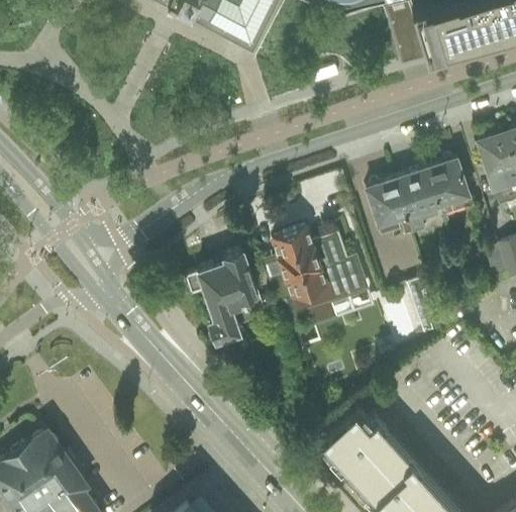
[(165,0),(250,44),(273,0),(292,0),(338,23),(383,9),(408,1),(411,10),(443,0),(165,0)]
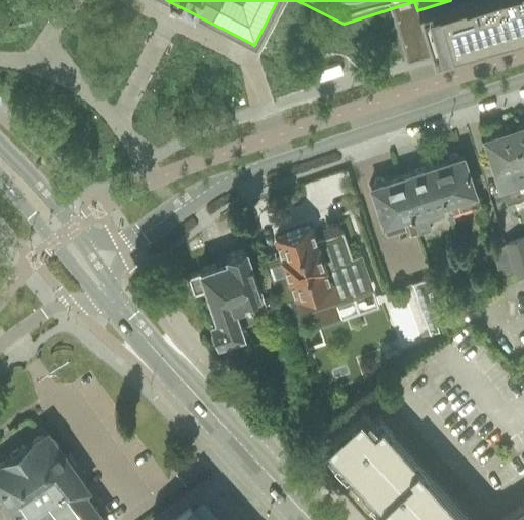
[(414,1),(389,9),(406,65),(431,58),(483,44),(504,38),(523,32),(523,0),(450,0),(417,10),(414,1)]
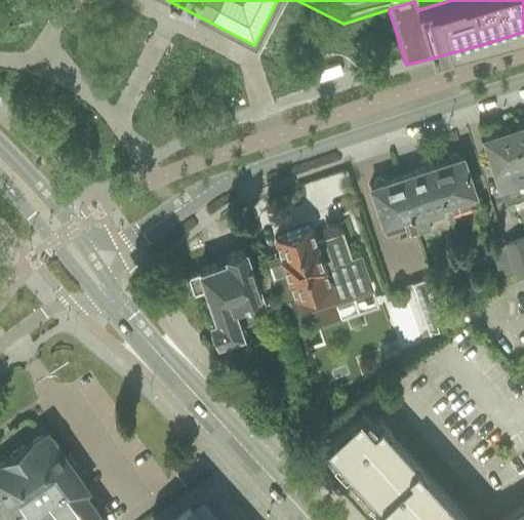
[(523,129),(512,134),(523,170),(523,129)]
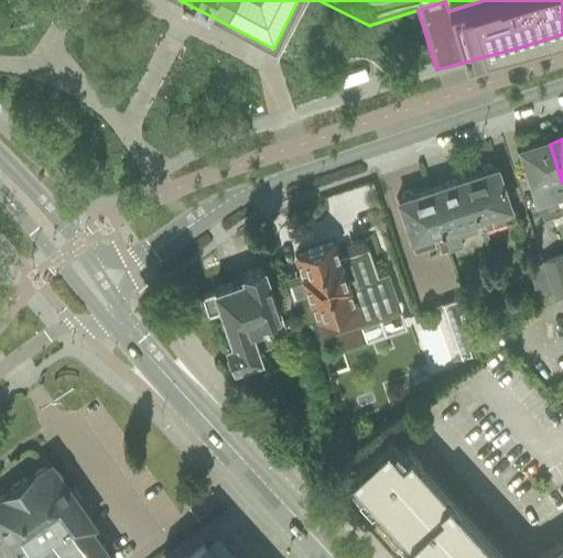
[(562,183),(550,144),(521,154),(528,175),(533,192),(543,220),(544,222),(562,216),(562,183)]
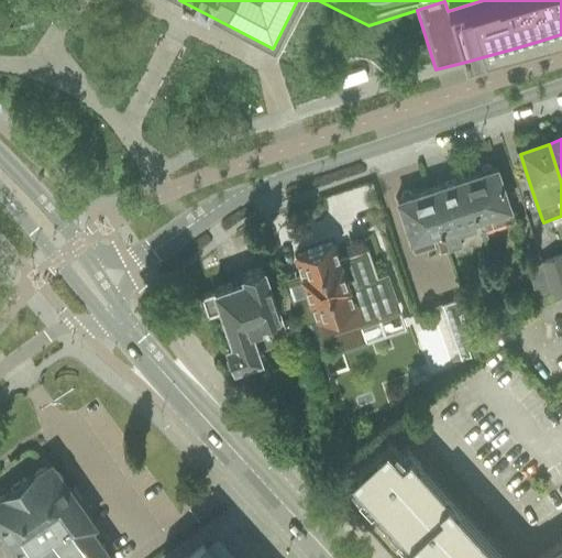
[(482,176),(464,182),(478,225),(482,236),(515,225),(511,214),(513,214),(510,207),(508,207),(497,173),(498,172),(498,171),(492,172),(489,170),(483,172),(482,176)]
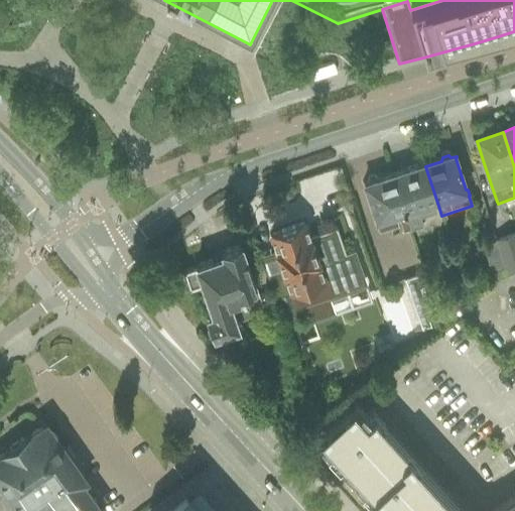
[(421,168),(393,177),(411,233),(419,231),(422,230),(420,222),(436,217),(433,207),(435,207),(438,206),(425,166),(422,167),(421,168)]
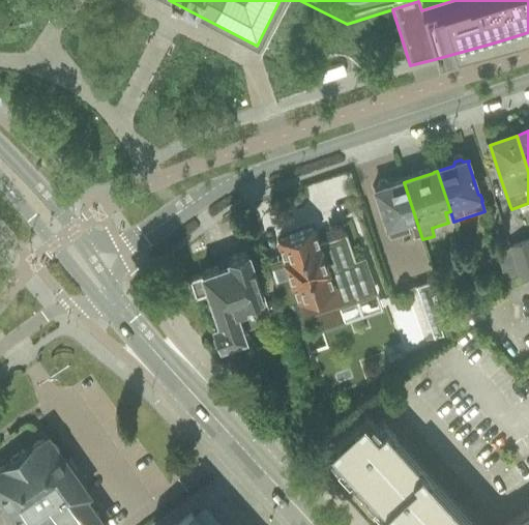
[(422,239),(404,182),(389,187),(386,184),(379,186),(379,191),(373,193),(373,194),(375,193),(386,226),(384,227),(385,232),(386,232),(389,242),(410,235),(407,226),(413,223),(414,225),(409,227),(414,242),(422,239)]
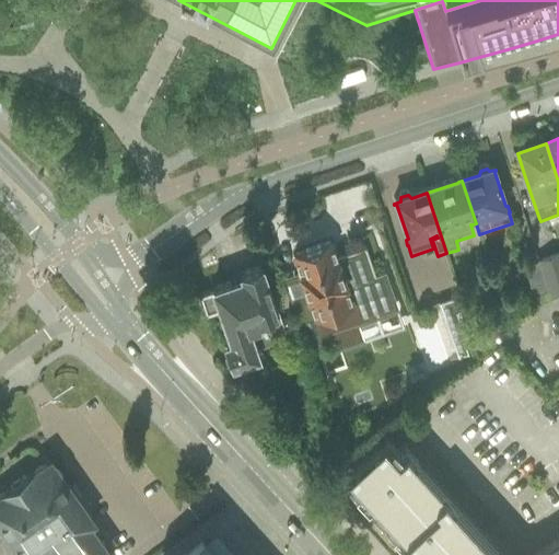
[(307,299),(291,304),(304,343),(374,319),(372,312),(373,312),(371,307),(389,300),(392,305),(395,304),(385,276),(374,279),(365,254),(337,263),(335,258),(333,252),(330,246),(294,258),(301,279),(305,290),(307,298),(307,299)]
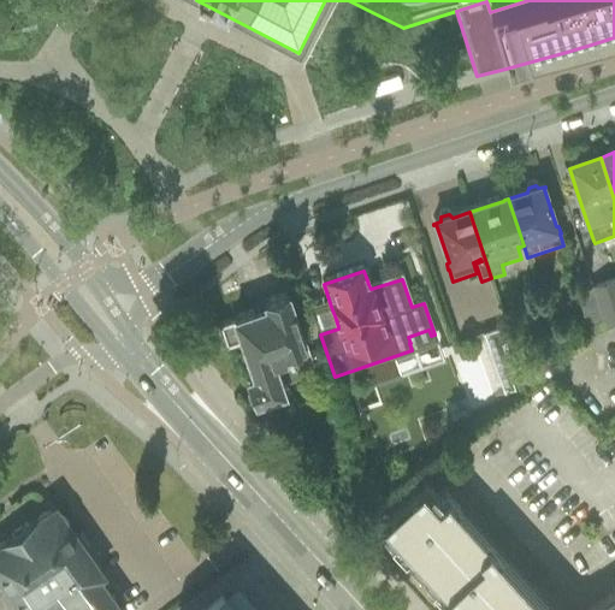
[(614,282),(593,290),(593,291),(604,324),(607,332),(614,325),(614,282)]
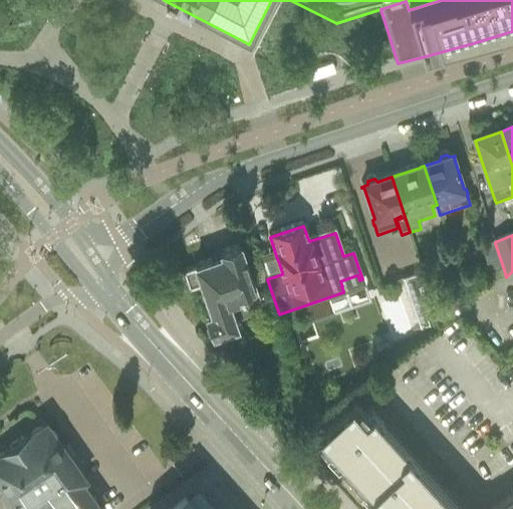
[(504,270),(495,243),(482,247),(490,275),(504,270)]
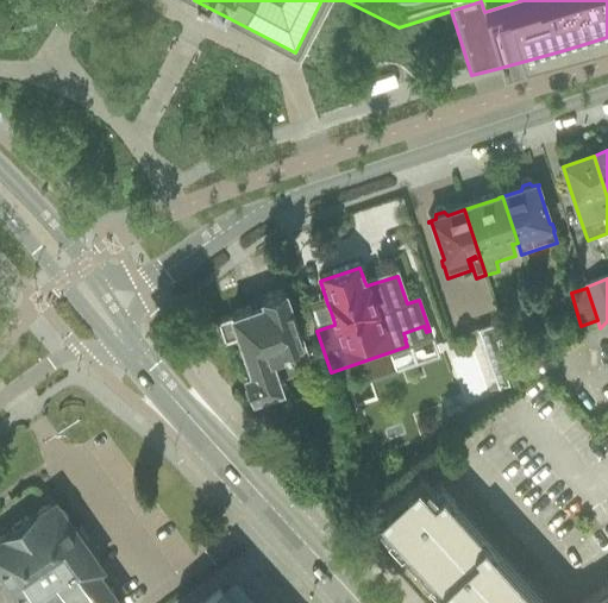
[(248,395),(249,395),(254,395),(255,400),(281,389),(277,379),(311,368),(284,295),(263,302),(264,306),(232,318),(233,319),(218,325),(225,345),(240,340),(252,375),(246,377),(249,381),(244,385),(248,395)]
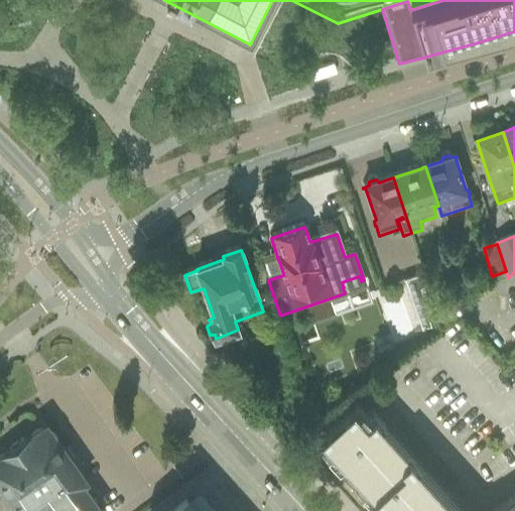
[(371,416),(371,417),(367,420),(355,407),(317,441),(329,455),(326,458),(339,472),(342,469),(363,492),(360,495),(373,508),(376,505),(380,510),(514,510),(514,502),(501,510),(458,510),(372,417),(371,416)]
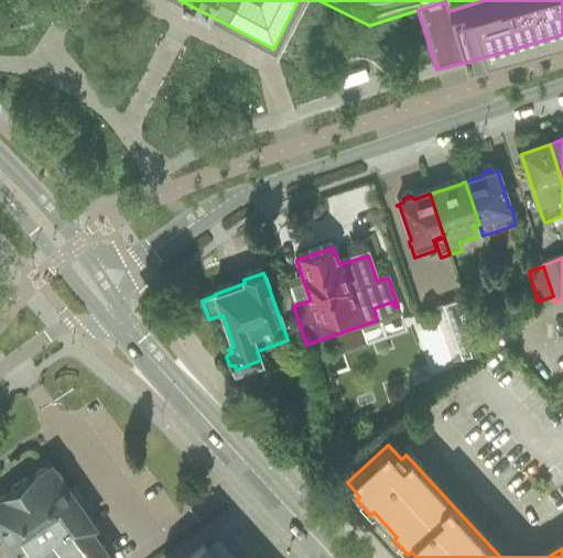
[(0,538),(0,557),(41,557),(49,553),(52,557),(106,557),(87,531),(90,528),(50,470),(31,483),(30,481),(26,483),(20,482),(10,489),(9,494),(4,498),(7,500),(0,504),(0,528),(4,536),(0,538)]
